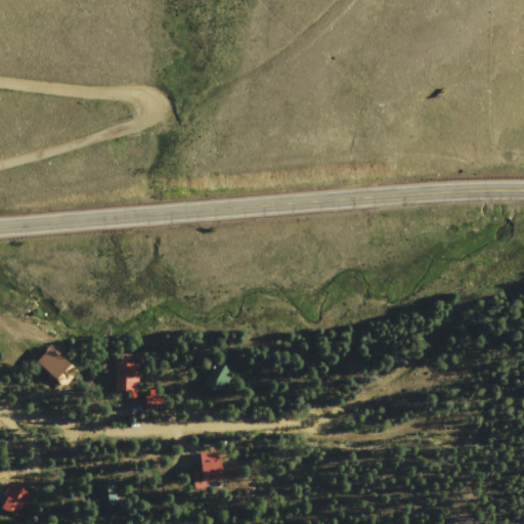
[(37,359),(62,387),(78,373),(52,345),(37,359)]
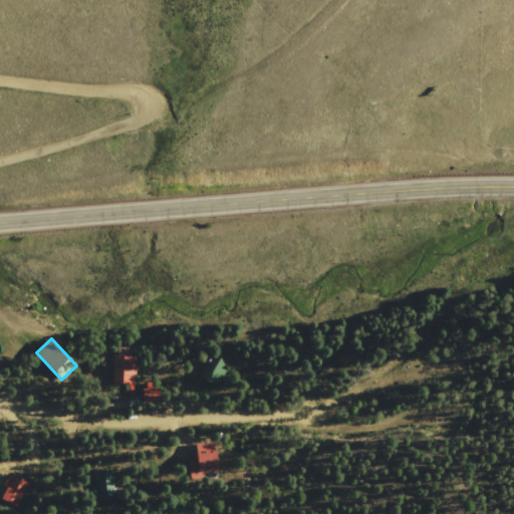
[(113,382),(135,382),(136,355),(114,355),(113,382)]
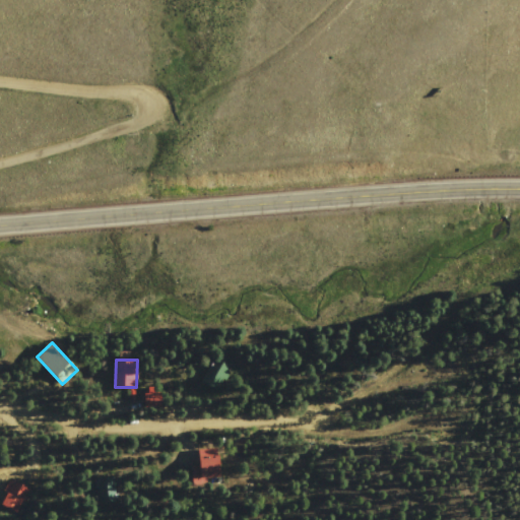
[(147,392),(148,406),(164,405),(163,391),(147,392)]
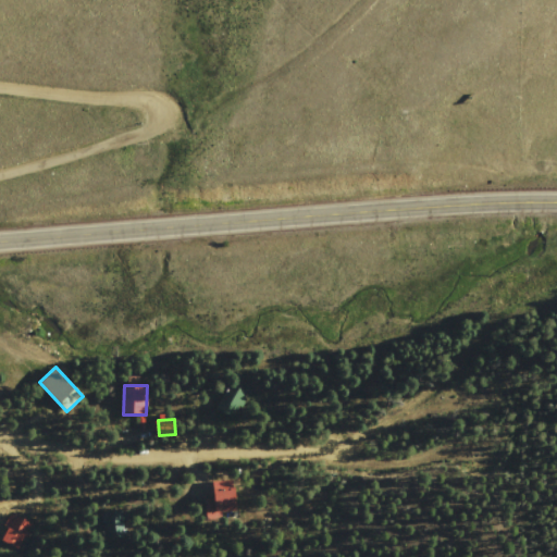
[(215,480),(217,497),(207,498),(208,519),(222,519),(222,510),(238,509),(236,479),(215,480)]
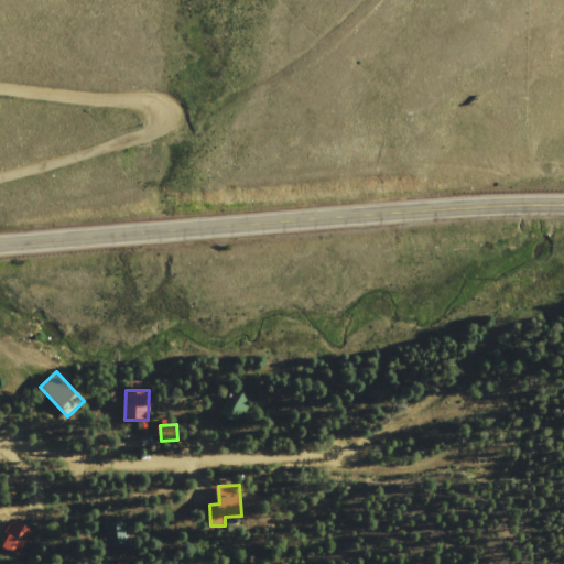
[(107,517),(108,543),(127,542),(125,516),(107,517)]
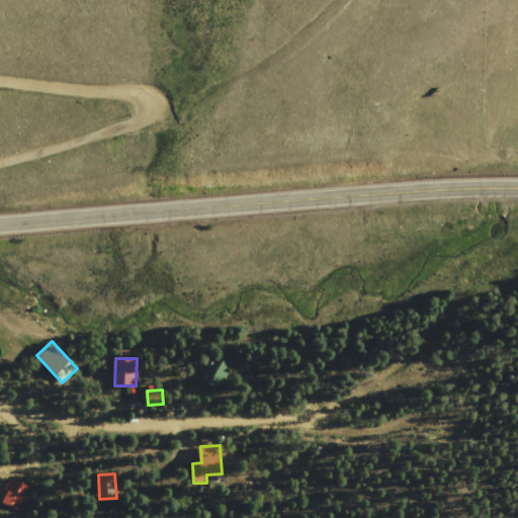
[(3,501),(18,510),(31,487),(11,476),(4,488),(9,490),(3,501)]
